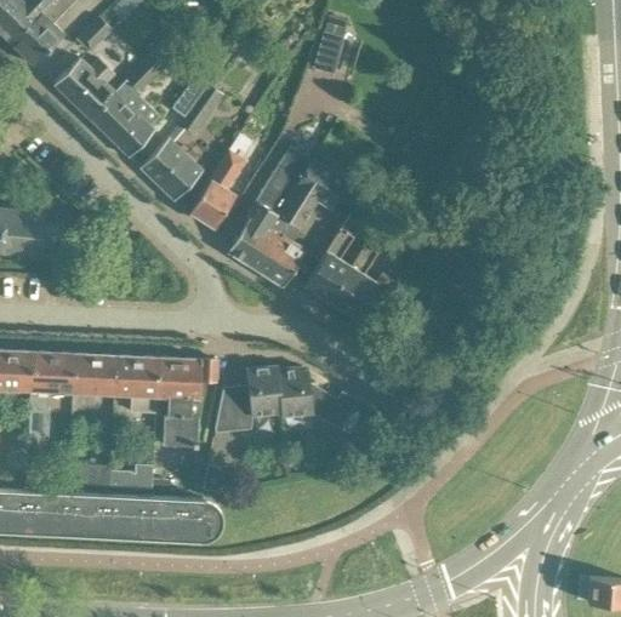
[(0,0),(0,35),(10,45),(39,16),(52,0),(27,0),(23,5),(17,0),(0,0)]
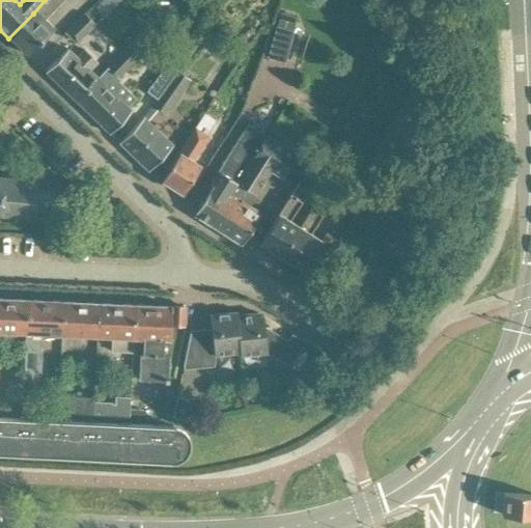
[(45,0),(33,14),(8,38),(28,58),(54,31),(44,21),(63,0),(45,0)]
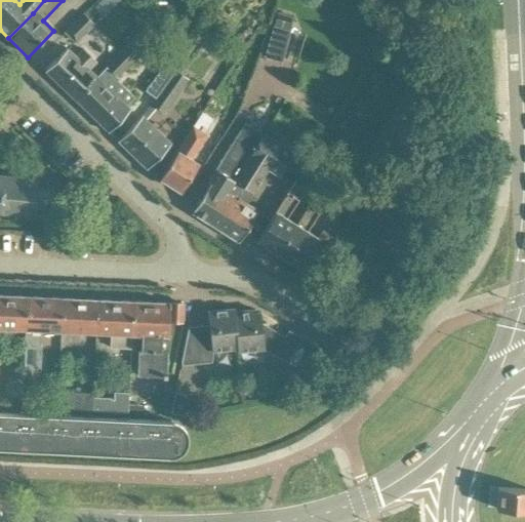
[(103,14),(118,0),(103,0),(95,7),(103,14)]
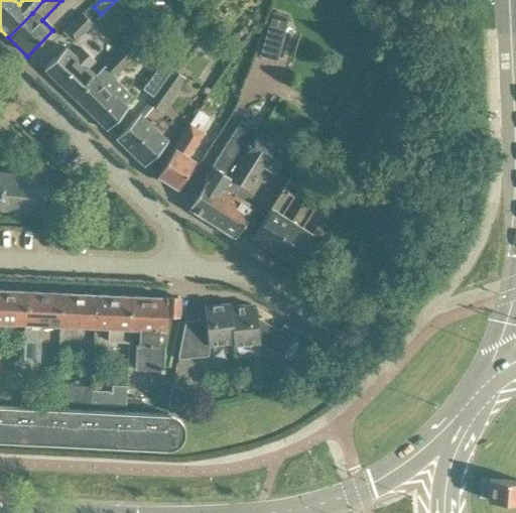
[(65,34),(75,43),(92,26),(82,16),(65,34)]
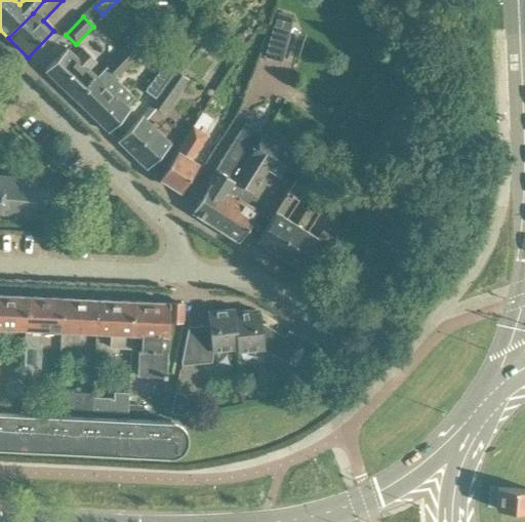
[(274,29),(270,58),(288,62),(292,31),(274,29)]
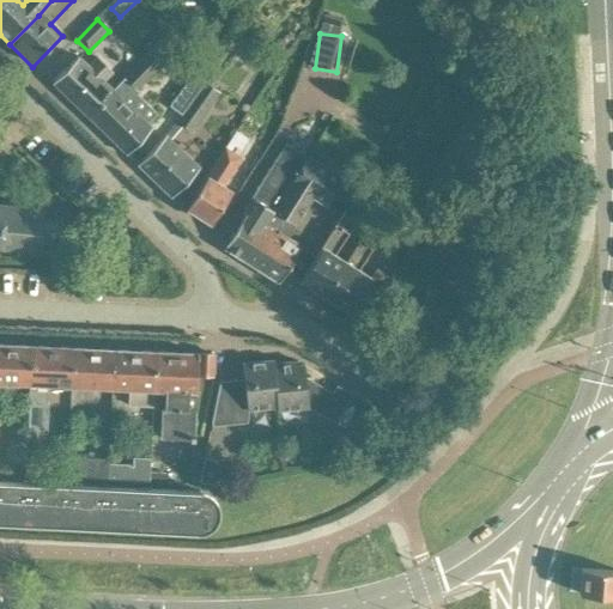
[(111,92),(86,119),(127,157),(152,131),(146,126),(155,117),(134,98),(138,95),(135,92),(155,73),(162,67),(168,60),(156,48),(149,54),(111,92)]
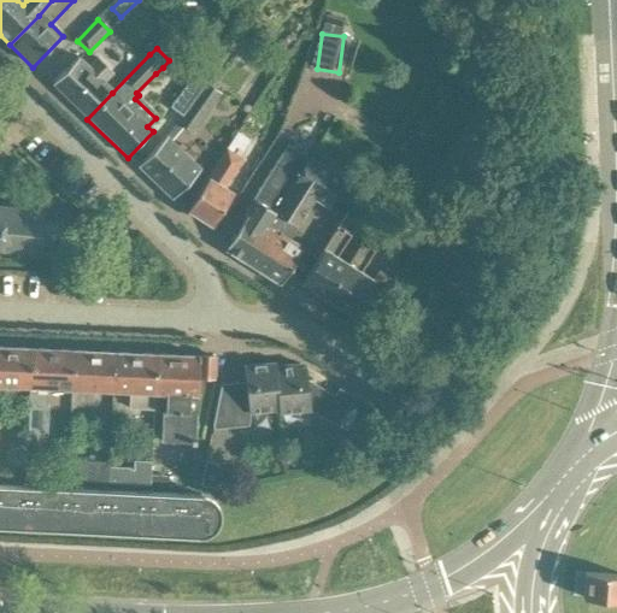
[(53,86),(87,119),(112,93),(104,84),(111,77),(97,62),(88,70),(78,59),(53,86)]
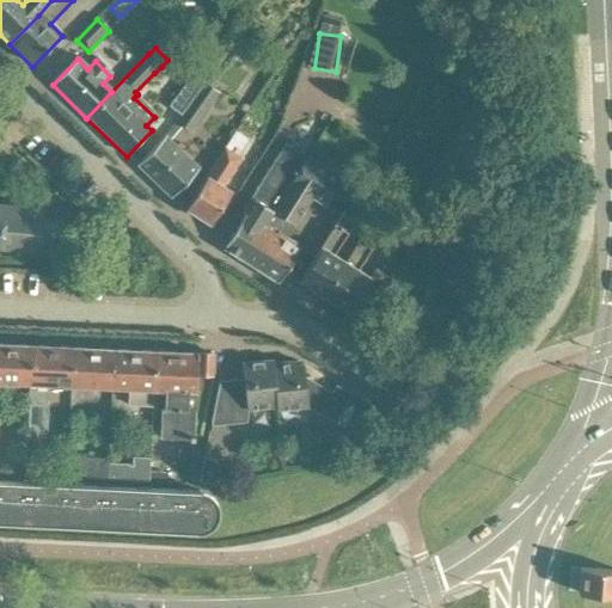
[(193,77),(171,109),(181,116),(202,84),(193,77)]
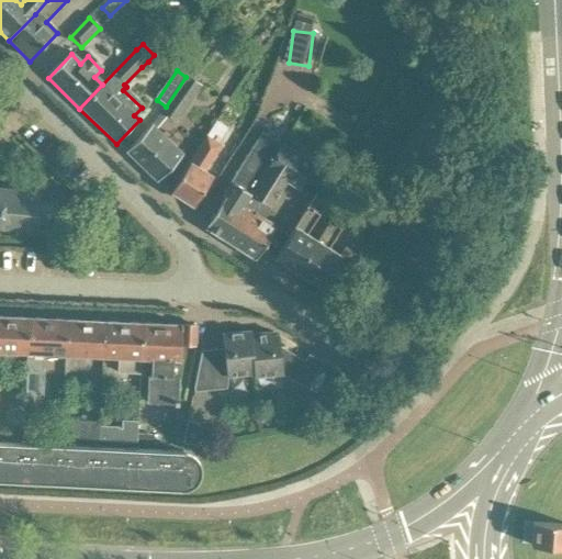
[(144,134),(126,153),(157,183),(182,157),(156,131),(166,118),(173,123),(201,84),(188,76),(187,78),(186,77),(166,107),(165,108),(166,109),(159,116),(144,134)]
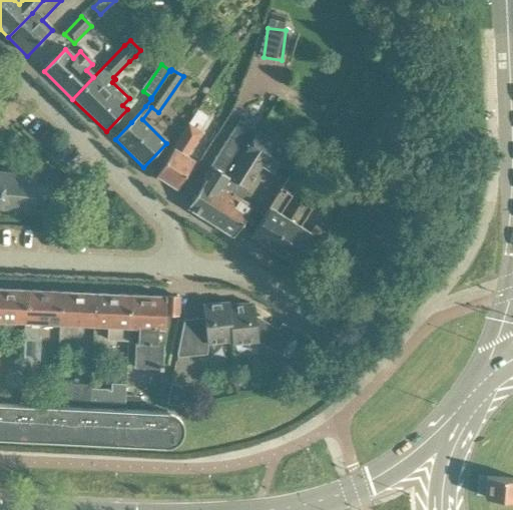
[(214,119),(206,133),(215,139),(224,125),(214,119)]
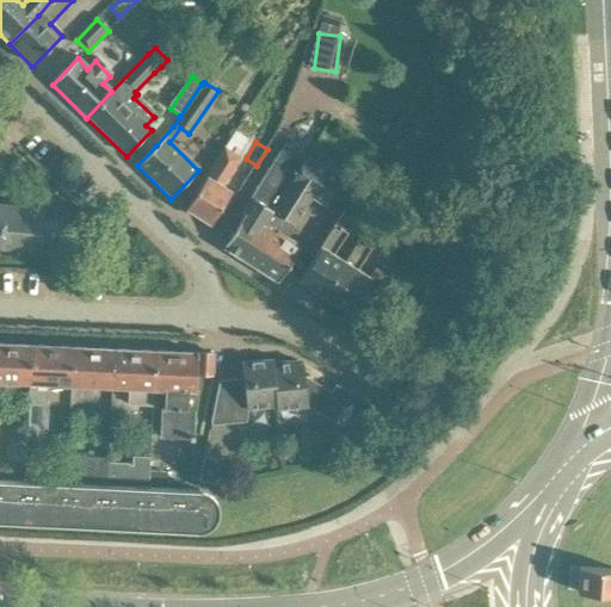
[(223,249),(240,260),(261,227),(265,229),(275,214),(272,212),(307,160),(284,146),(241,214),(244,216),(223,249)]
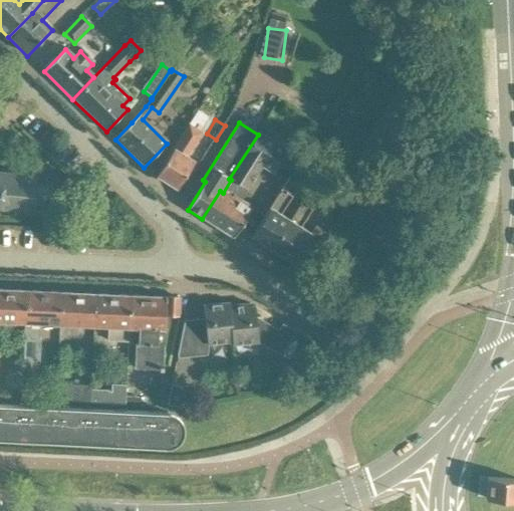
[(189,125),(157,177),(177,190),(194,163),(187,158),(202,134),(200,133),(202,129),(198,126),(196,130),(189,125)]
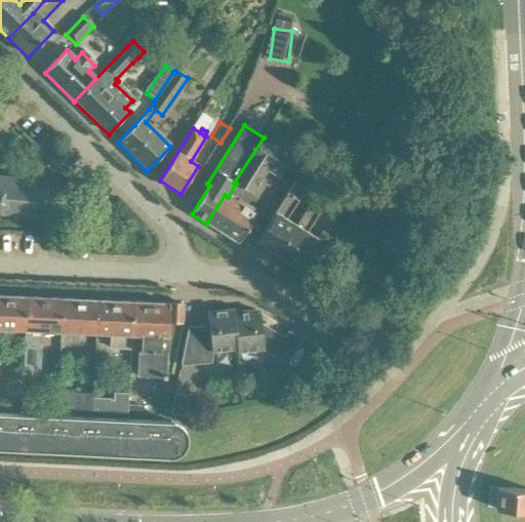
[(206,224),(239,244),(257,213),(245,206),(267,171),(279,179),(292,156),(264,137),(234,183),(236,184),(228,197),(225,195),(206,224)]
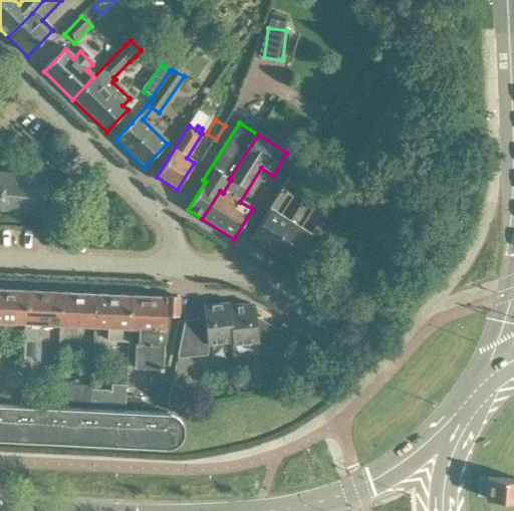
[(0,173),(0,210),(34,215),(47,215),(48,206),(50,206),(55,202),(56,194),(51,189),(35,188),(37,178),(0,173)]
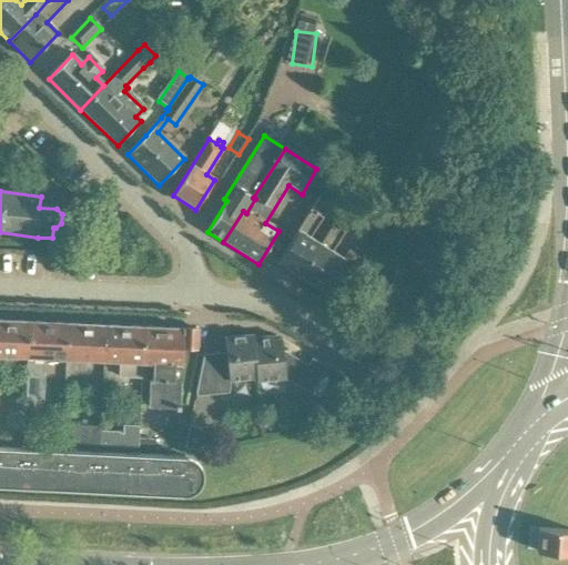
[(277,262),(302,276),(322,245),(311,239),(334,201),(321,193),(277,262)]
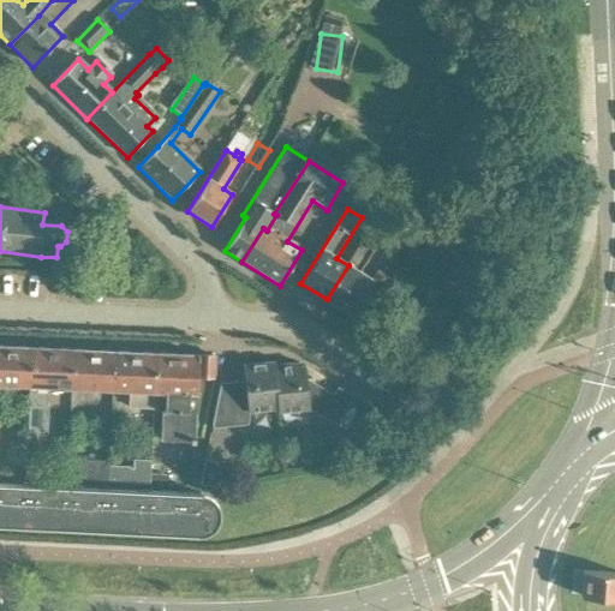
[(372,226),(348,265),(327,299),(350,313),(359,300),(371,281),(359,274),(384,233),(372,226)]
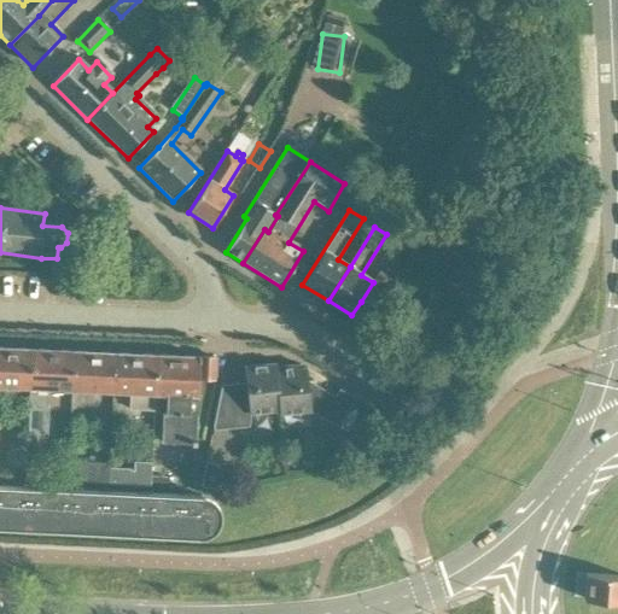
[(378,273),(373,282),(361,302),(377,311),(395,284),(378,273)]
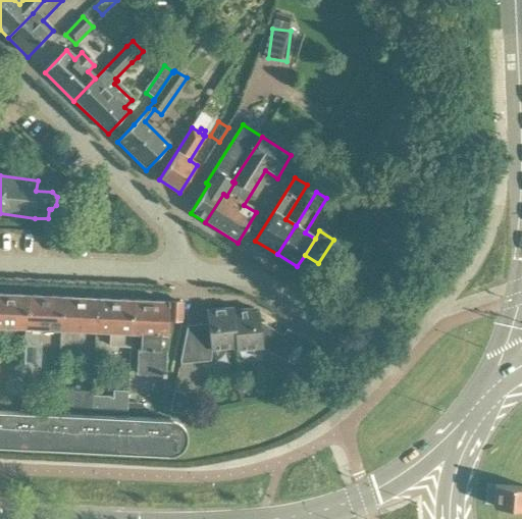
[(20,329),(25,330),(27,298),(0,296),(0,331),(2,332),(4,333),(7,333),(11,333),(15,333),(18,332),(20,331),(20,329)]
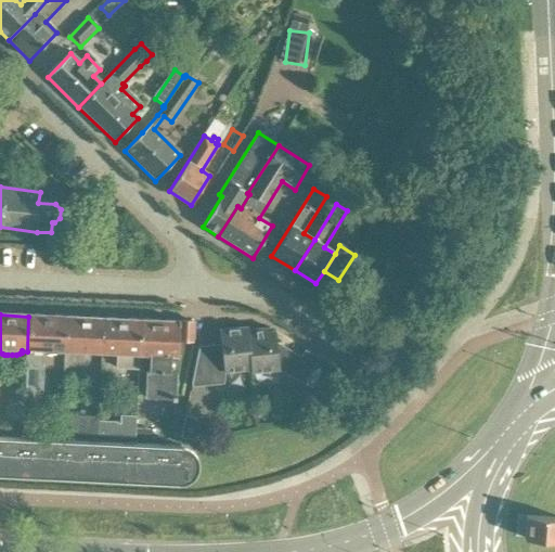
[(27,351),(64,352),(65,318),(28,317),(27,351)]
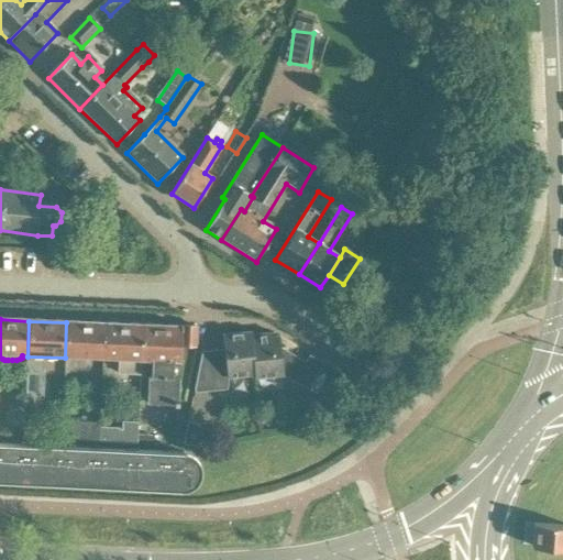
[(65,358),(102,360),(105,325),(66,322),(65,358)]
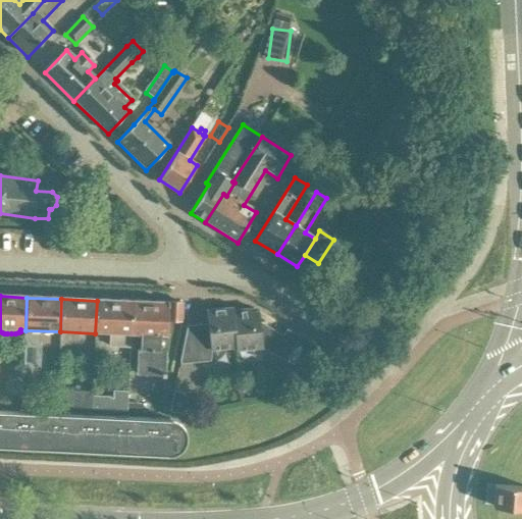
[(131,350),(131,334),(133,302),(97,301),(95,333),(110,333),(109,349),(131,350)]
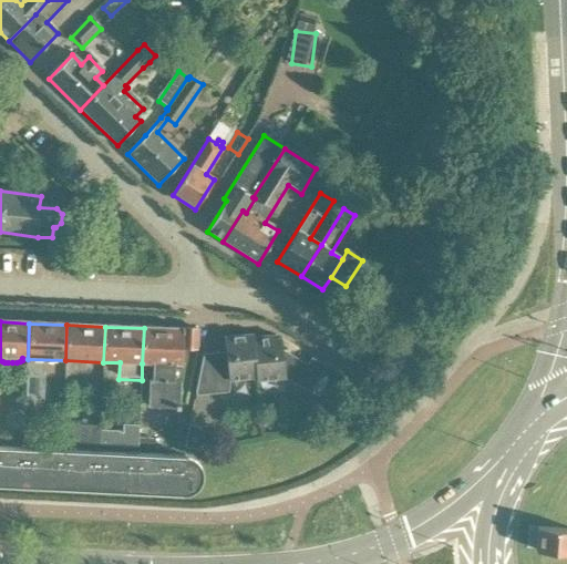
[(148,409),(179,410),(183,350),(184,330),(144,328),(142,363),(153,365),(152,381),(150,381),(148,409)]
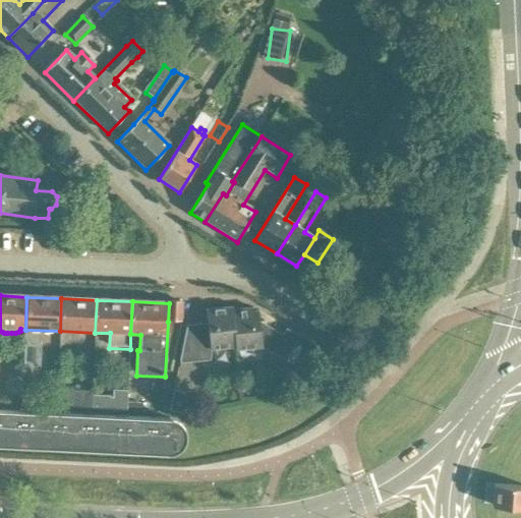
[(182,304),(169,303),(168,322),(181,322),(182,304)]
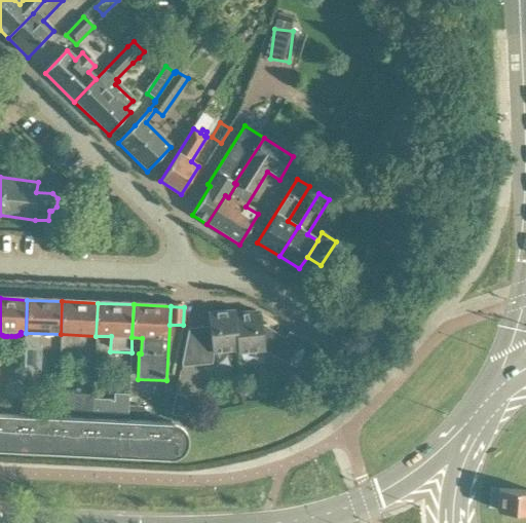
[(234,311),(234,312),(238,353),(263,350),(288,366),(302,341),(289,333),(284,341),(264,329),(262,330),(261,315),(256,315),(256,312),(235,314),(234,311)]
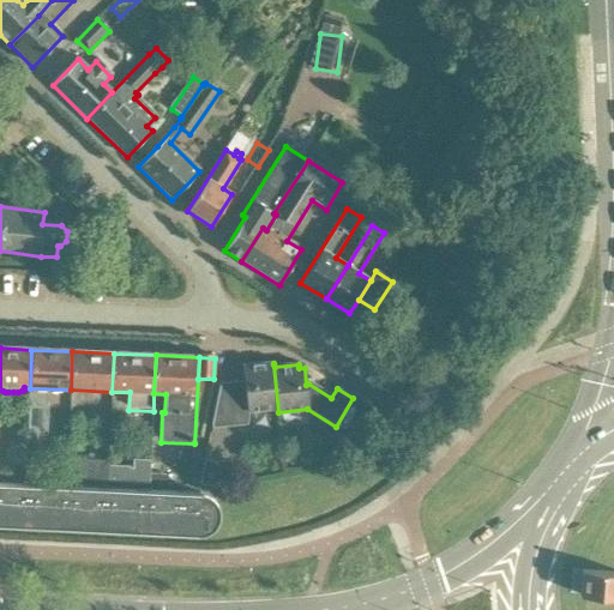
[(277,412),(278,412),(274,364),(242,367),(245,382),(220,385),(211,427),(212,430),(248,426),(251,411),(277,409),(277,412)]
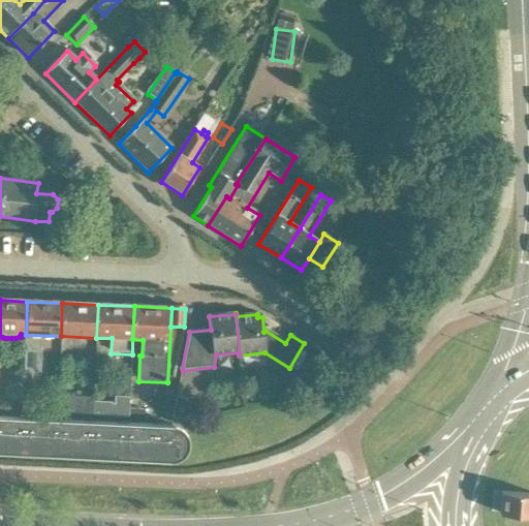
[(25,349),(24,376),(39,376),(41,349),(25,349)]
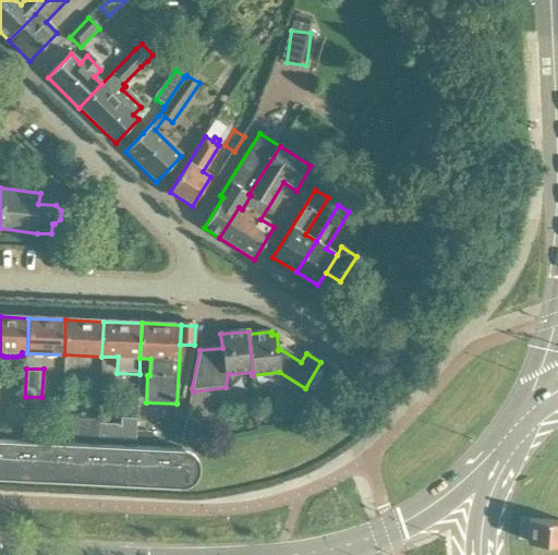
[(61,417),(61,437),(98,438),(98,422),(99,419),(61,417)]
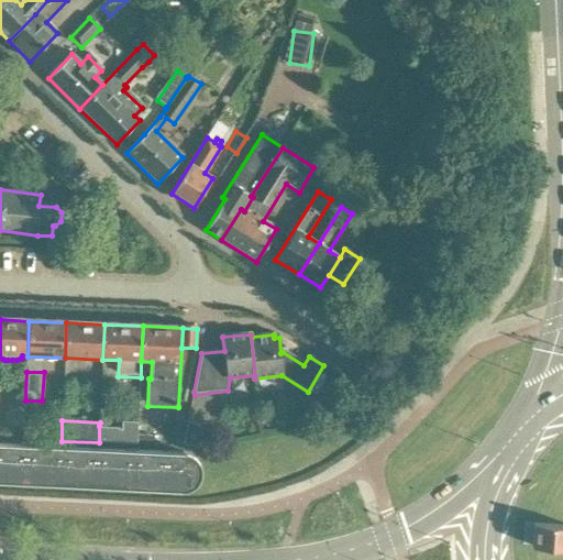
[(118,427),(99,426),(99,442),(134,445),(135,420),(121,420),(120,429),(118,428),(118,427)]
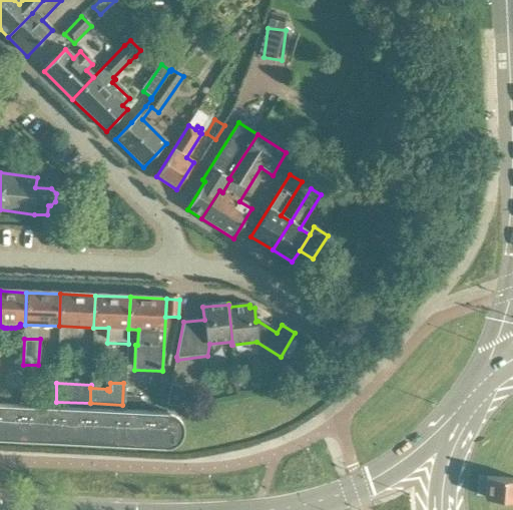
[(0,440),(166,449),(169,449),(171,448),(174,447),(176,445),(178,443),(179,442),(180,441),(181,438),(182,435),(182,433),(182,431),(182,428),(182,427),(181,424),(180,423),(179,422),(177,419),(176,418),(174,417),(172,416),(170,415),(168,414),(167,414),(165,414),(0,406),(0,440)]
